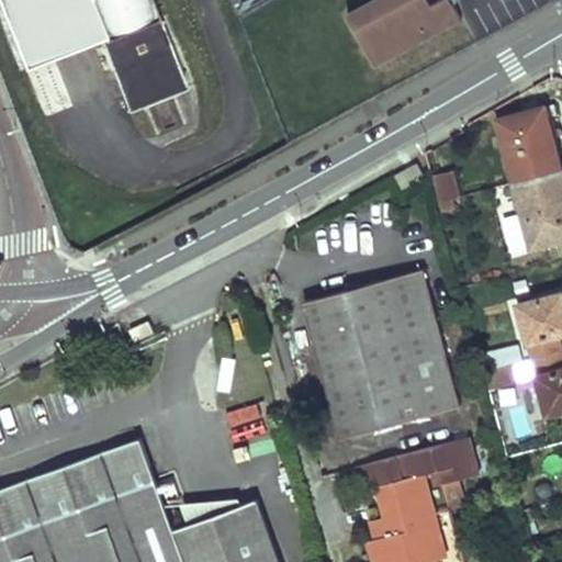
[(0,0),(29,67),(102,38),(131,110),(190,88),(155,0),(0,0)]
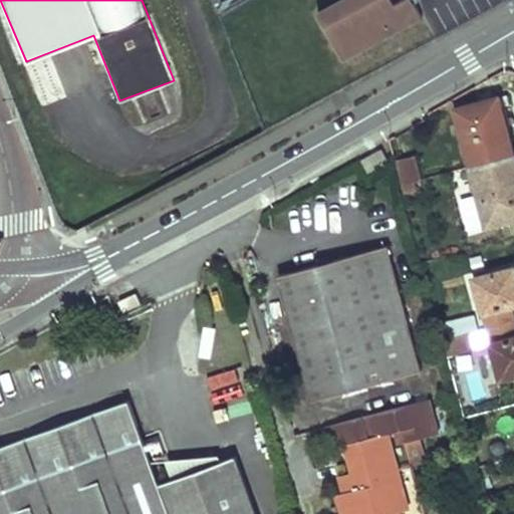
[(405,0),(398,4),(395,0),(347,0),(319,16),(344,61),(425,21),(420,10),(414,0),(405,0)]
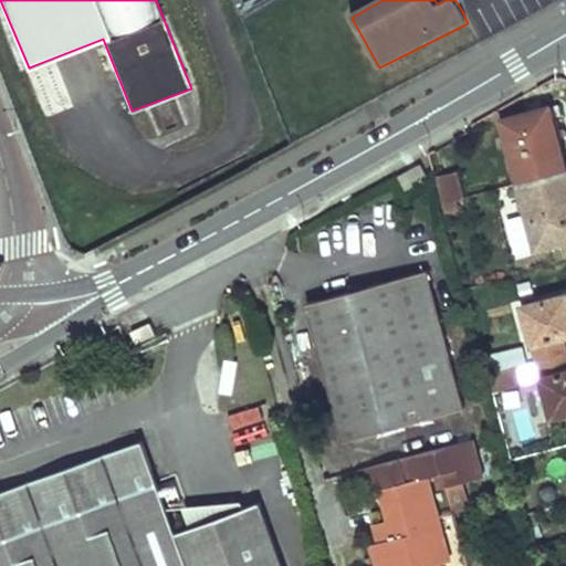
[(465,0),(456,0),(462,11),(470,7),(465,0)]
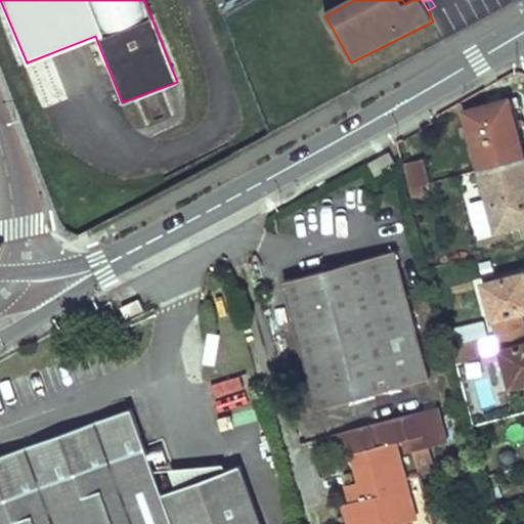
[(515,98),(466,111),(481,169),(523,158),(517,129),(523,128),(515,98)]
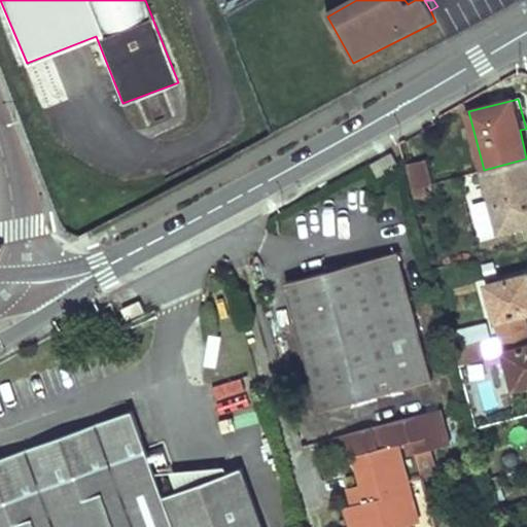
[(392,154),(372,165),(378,176),(398,165),(392,154)]
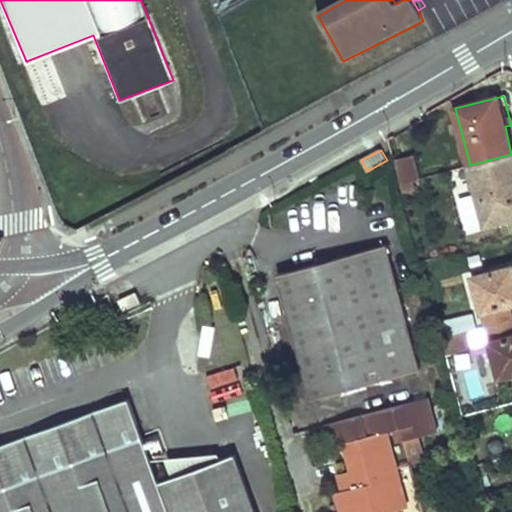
[(511,154),(470,165),(471,170),(483,215),(485,224),(511,217),(511,154)]
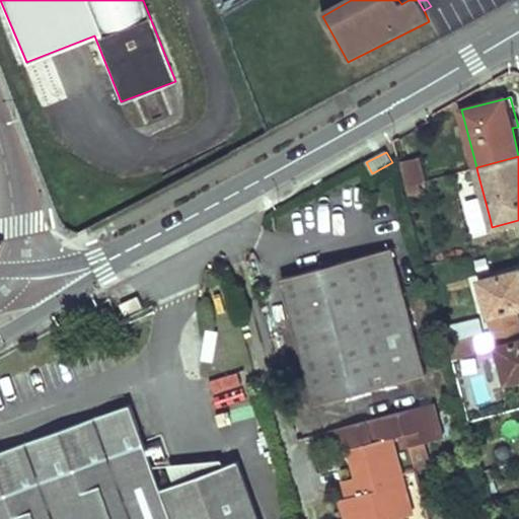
[(427,183),(421,158),(399,163),(409,197),(422,194),(420,184),(427,183)]
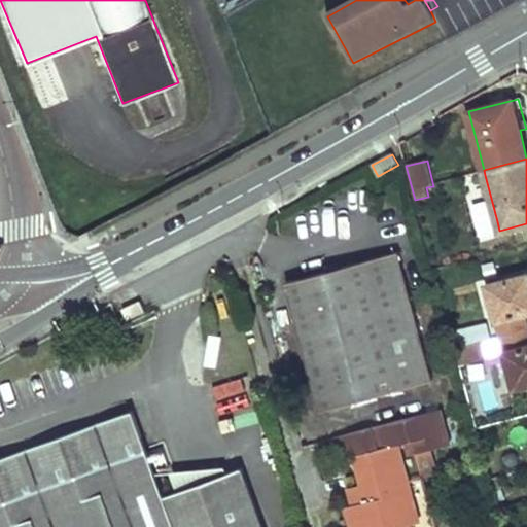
[(497,221),(485,175),(473,178),(485,224),(497,221)]
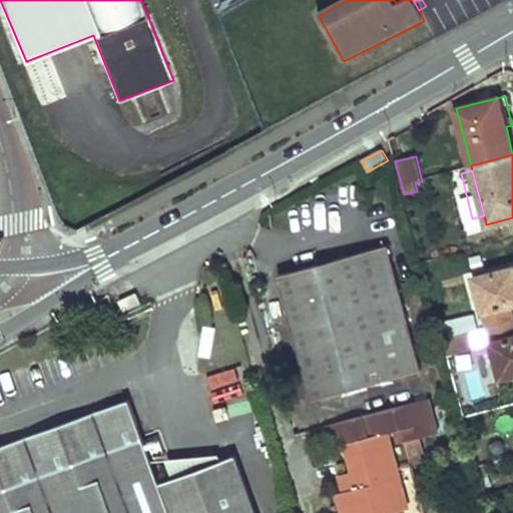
[(281,275),(313,398),(420,370),(388,245),(281,275)]
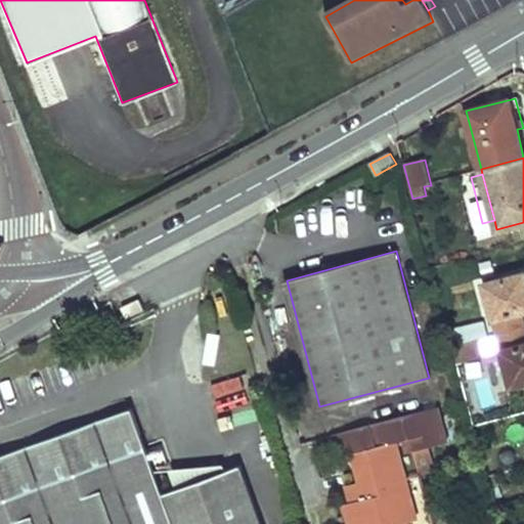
[(523,274),(485,284),(497,334),(523,325),(523,324),(521,311),(523,310),(523,274)]
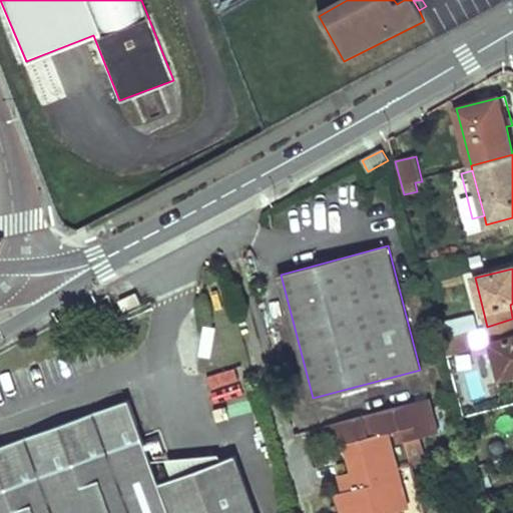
[(134,296),(119,302),(121,310),(137,304),(134,296)]
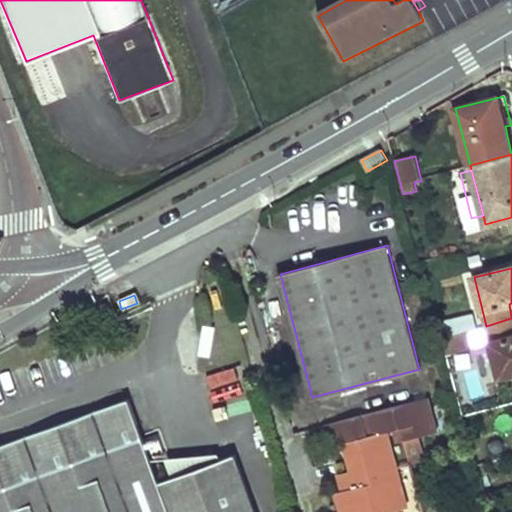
[(511,318),(486,326),(500,377),(511,373),(511,318)]
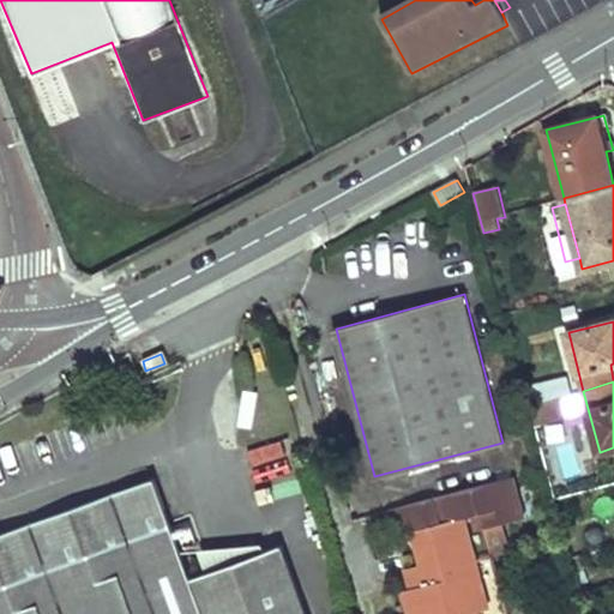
[(549,384),(531,389),(535,398),(553,393),(549,384)]
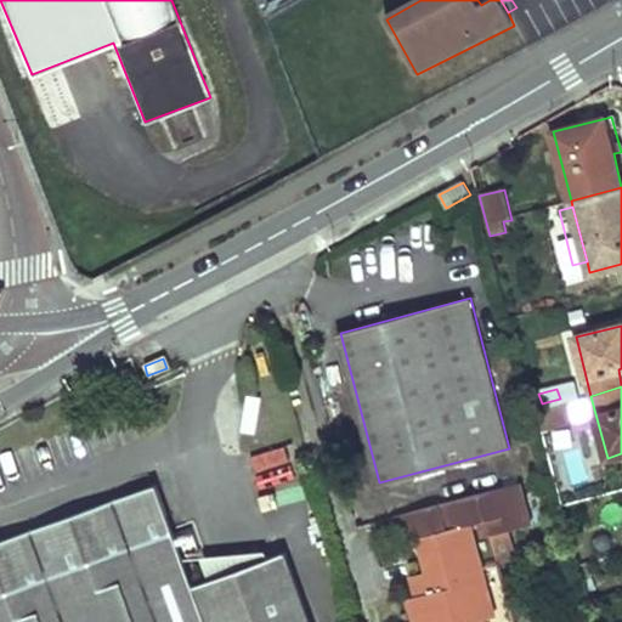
[(261,394),(237,390),(230,431),(253,435),(261,394)]
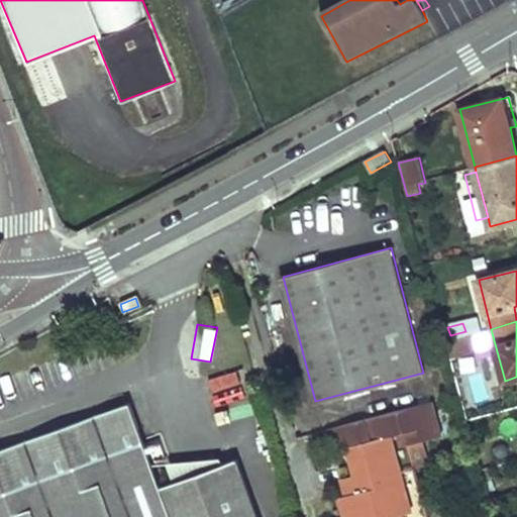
[(478,350),(473,334),(448,340),(452,356),(478,350)]
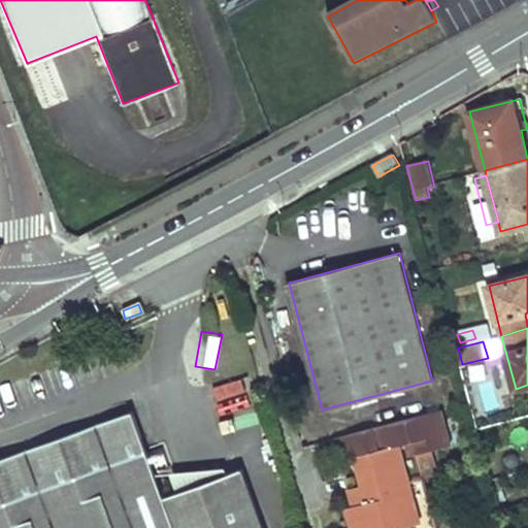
[(210,385),(218,417),(248,410),(240,378),(210,385)]
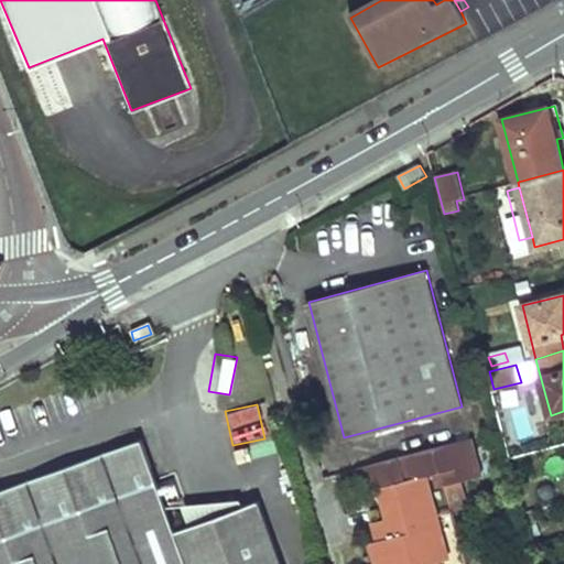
[(472,437),(358,467),(358,469),(365,491),(380,487),(389,519),(393,537),(381,540),(372,542),(378,563),(425,563),(448,559),(426,475),(437,472),(441,486),(481,475),(472,437)]
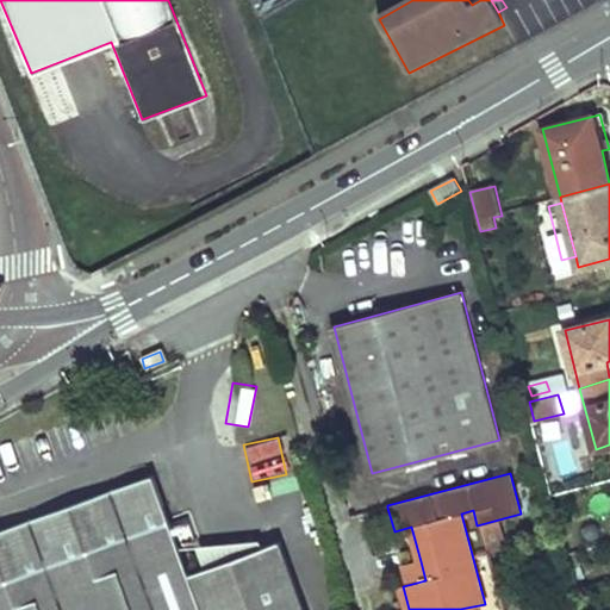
[(0,529),(0,609),(302,609),(278,541),(188,573),(153,474),(0,529)]
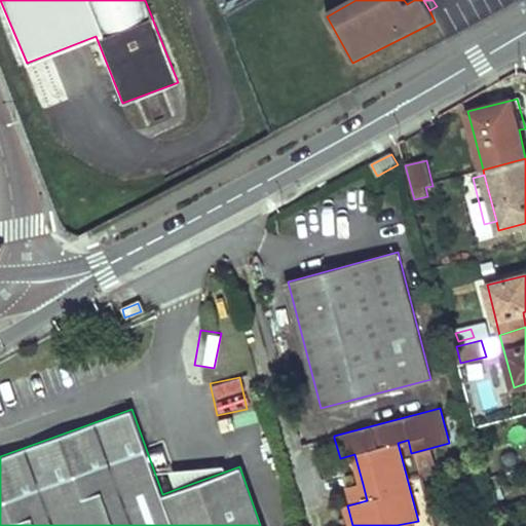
[(363,484),(351,486),(355,503),(367,500),(363,484)]
